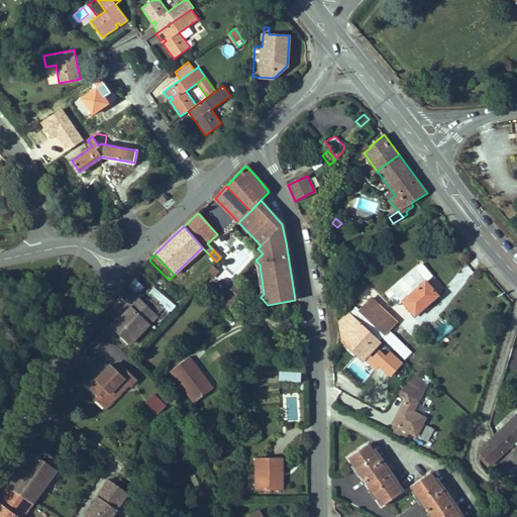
[(437,295),(425,281),(431,276),(422,264),(387,294),(396,306),(402,301),(412,313),(420,306),(423,308),(437,295)]
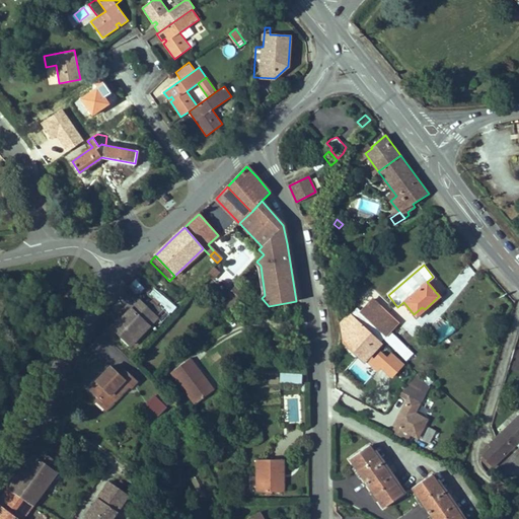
[(214,267),(208,274),(214,279),(220,272),(214,267)]
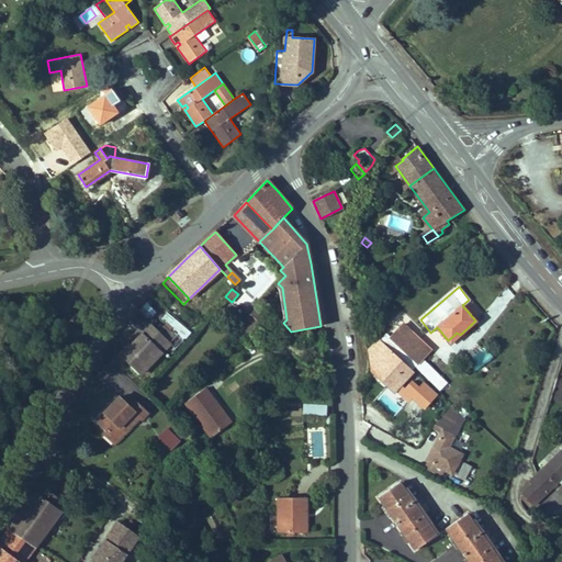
[(150,319),(158,311),(146,302),(139,311),(150,319)]
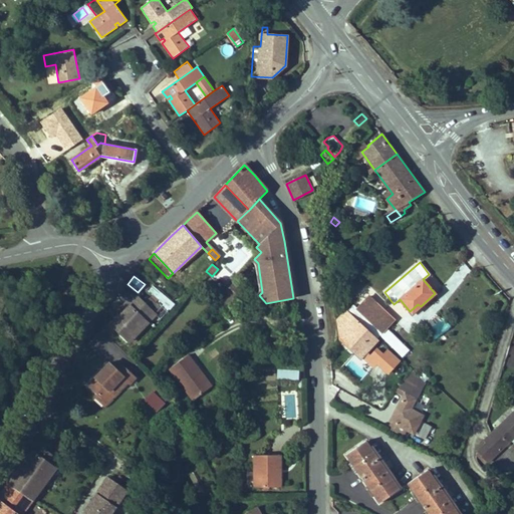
[(395,320),(369,296),(357,309),(382,333),(395,320)]
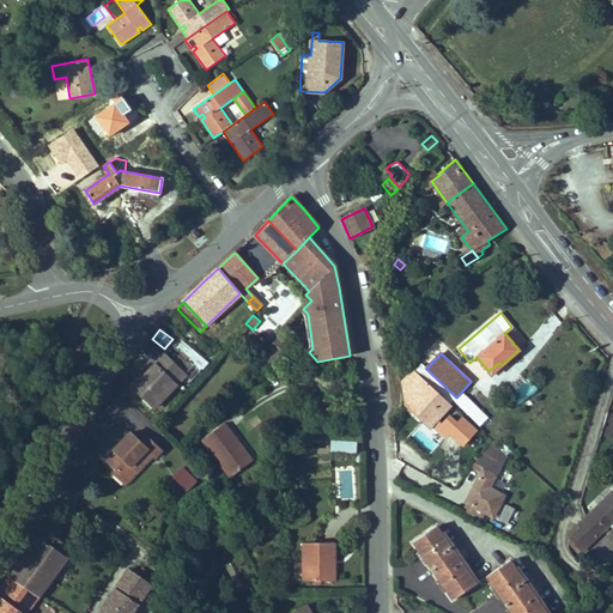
[(150,404),(163,388),(168,393),(186,376),(164,354),(149,371),(133,387),(150,404)]
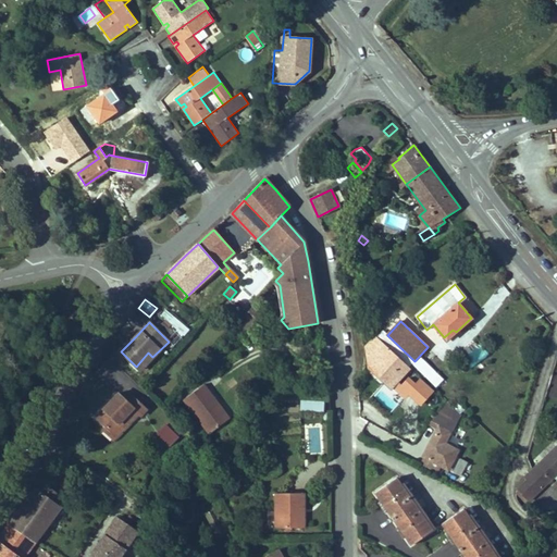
[(245,338),(234,330),(229,335),(238,345),(245,338)]
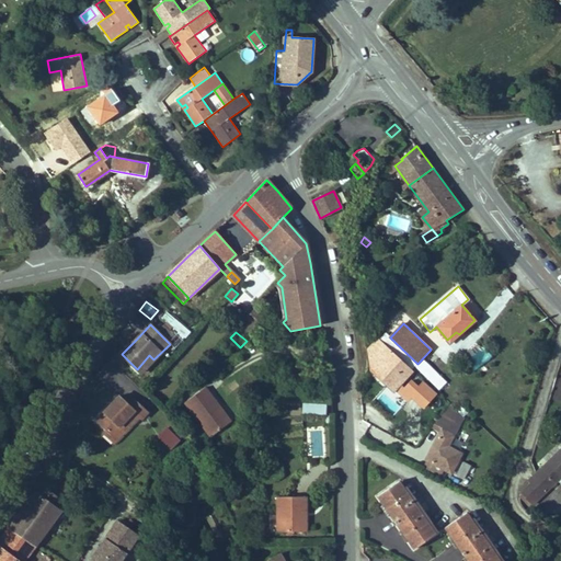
[(449,342),(459,334),(456,332),(447,340),(449,342)]
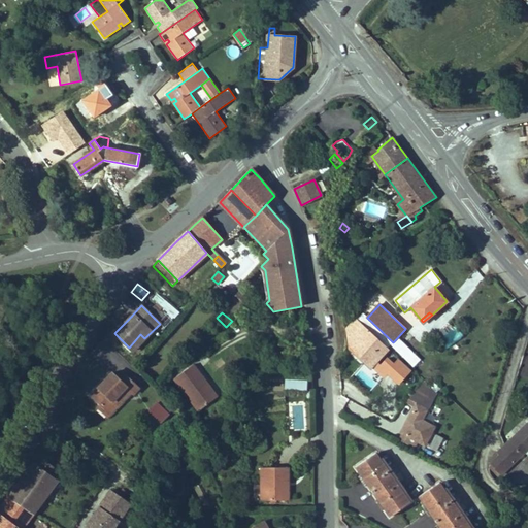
[(370,366),(388,348),(357,319),(348,329),(353,333),(349,336),(355,342),(351,348),(352,349),(353,349),(370,364),(369,365),(370,366)]
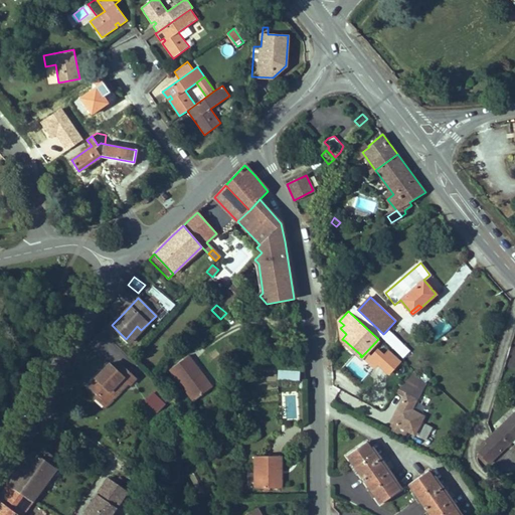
[(428,333),(437,341),(451,325),(443,318),(428,333)]
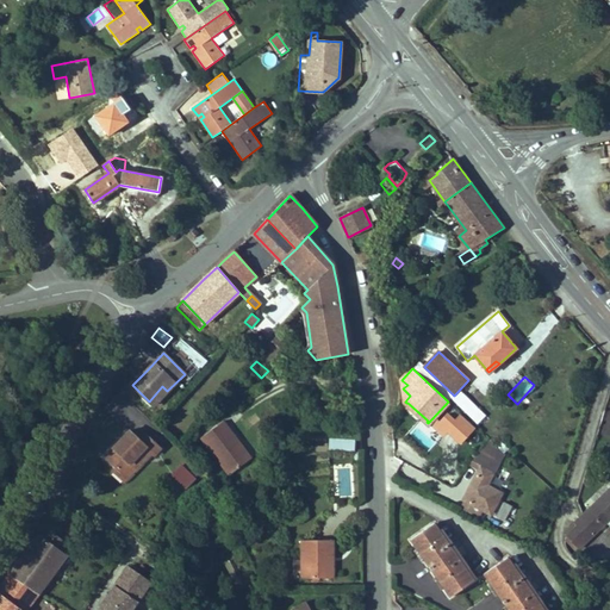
[(162,386),(149,402),(154,405),(167,391),(162,386)]
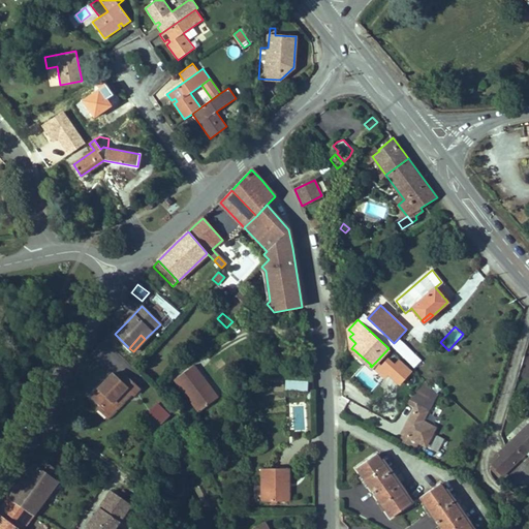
[(216,400),(207,386),(209,384),(193,365),(175,379),(198,412),(216,400)]
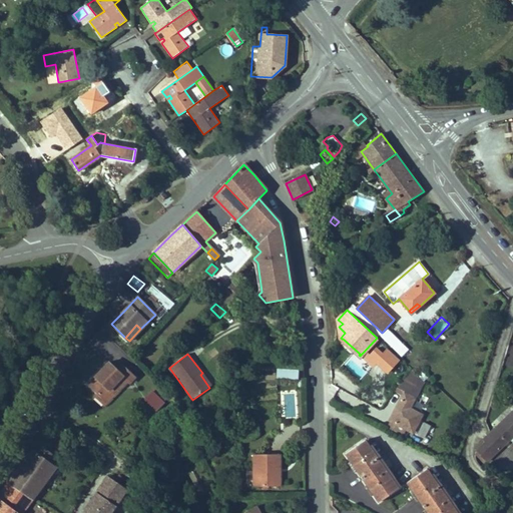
[(107,402),(128,381),(129,383),(134,377),(118,362),(113,367),(111,364),(106,369),(104,367),(99,372),(88,384),(98,393),(107,402)]
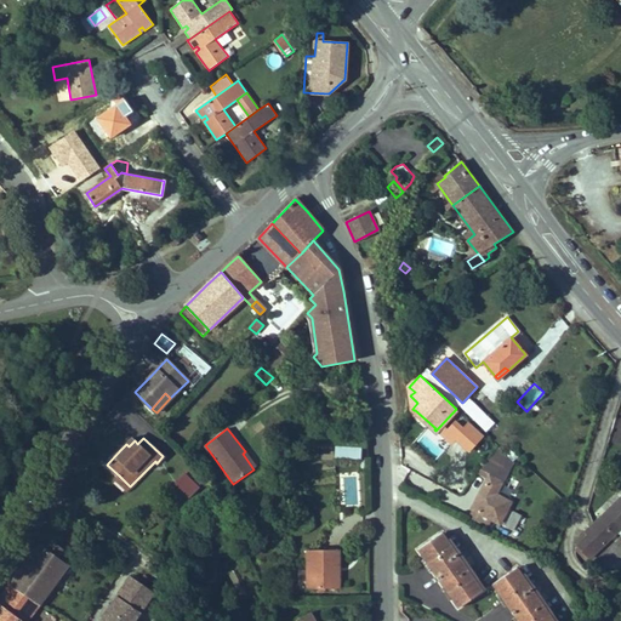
[(335,446),(335,459),(362,459),(362,448),(335,446)]
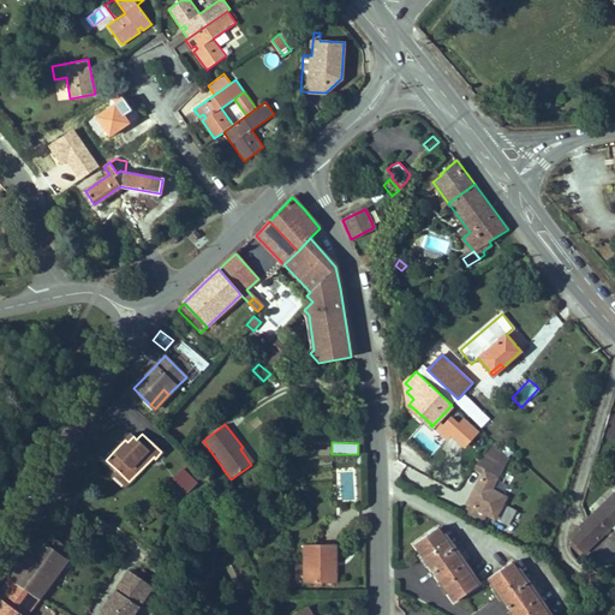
[(508,455),(493,443),(484,453),(502,467),(508,455)]
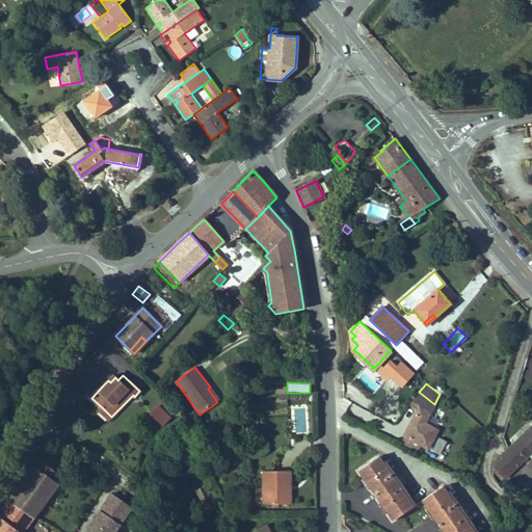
[(219,400),(210,387),(208,389),(217,402),(219,400)]
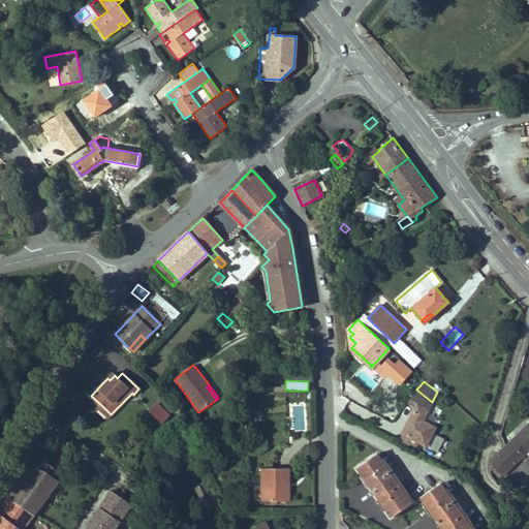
[(432,402),(416,390),(407,403),(415,408),(416,405),(427,410),(432,402)]
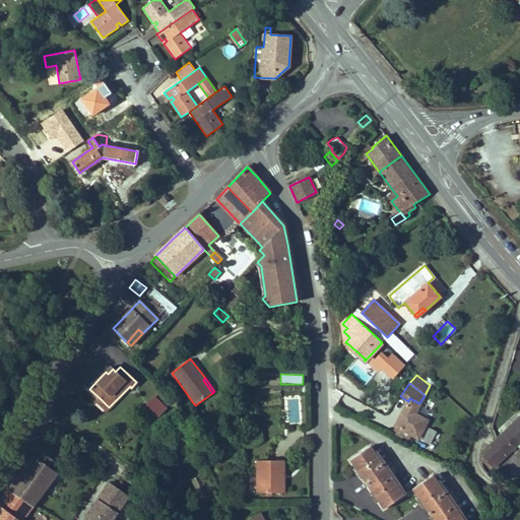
[(167,407),(155,396),(147,405),(158,416),(167,407)]
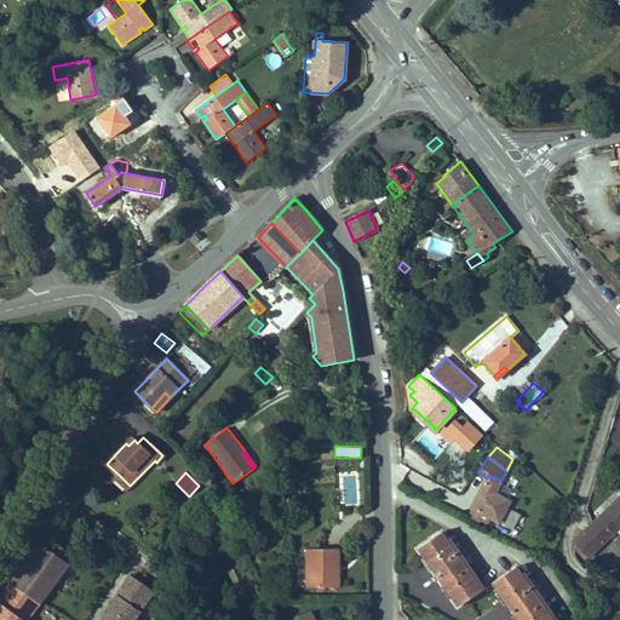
[(130,486),(119,475),(115,478),(126,489),(130,486)]
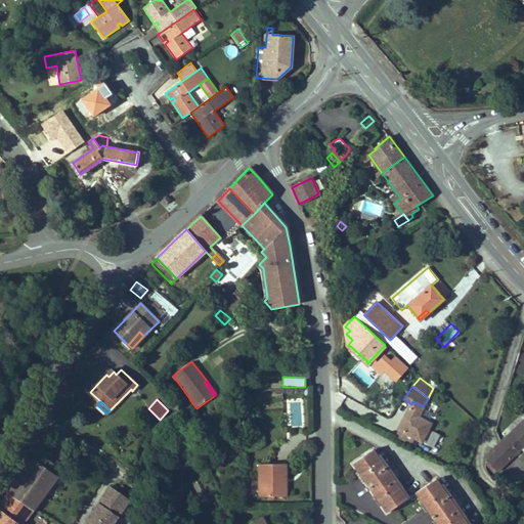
[(421,441),(430,424),(418,417),(423,406),(412,401),(411,404),(398,429),(399,430),(396,436),(411,443),(415,437),(421,441)]
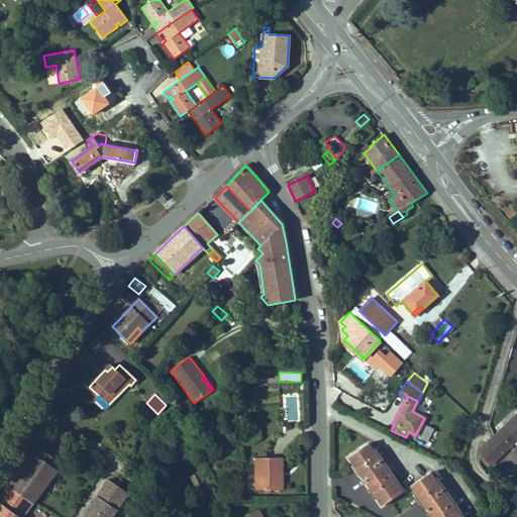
[(297,419),(296,397),(286,398),(287,420),(297,419)]
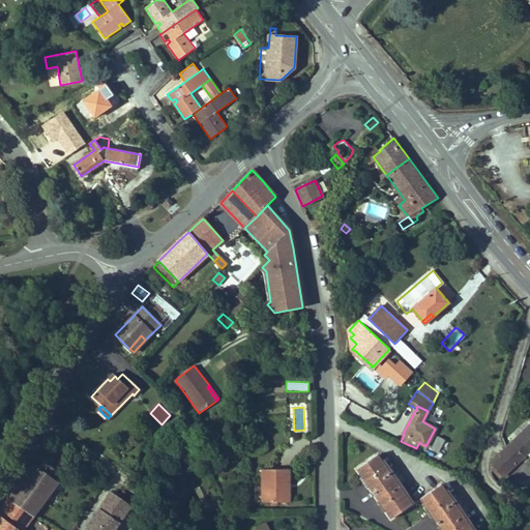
[(501,458),(492,466),(502,476),(527,453),(529,449),(529,424),(499,454),(501,458)]
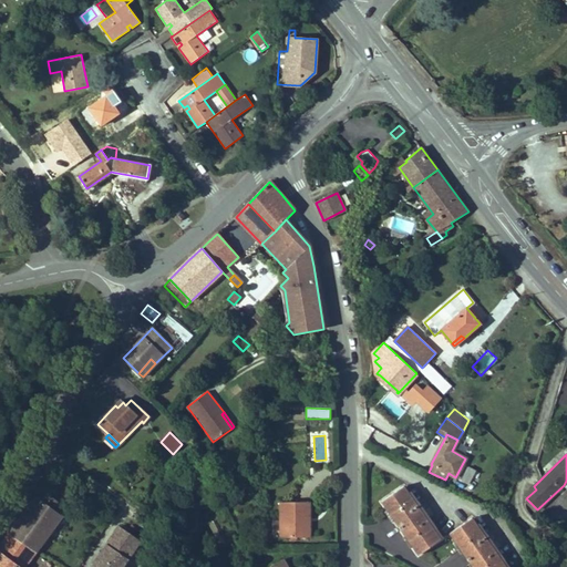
[(468,484),(475,471),(467,467),(461,480),(468,484)]
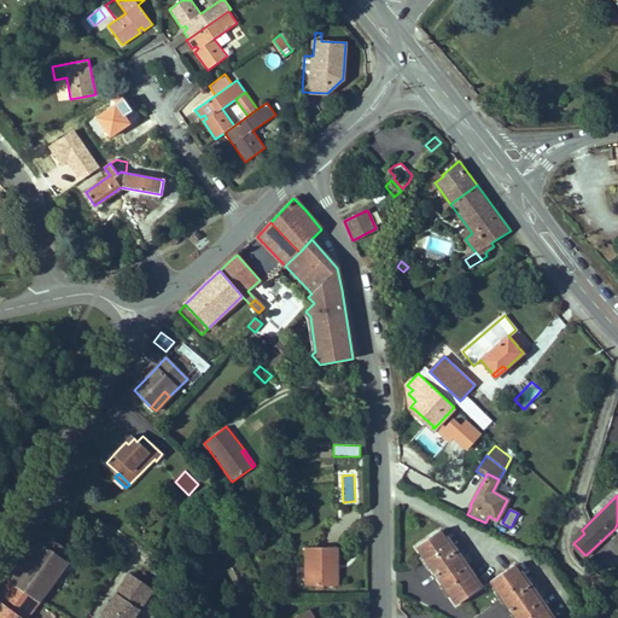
[(441,530),(417,547),(456,605),(483,587),(456,548),(454,551),(441,530)]
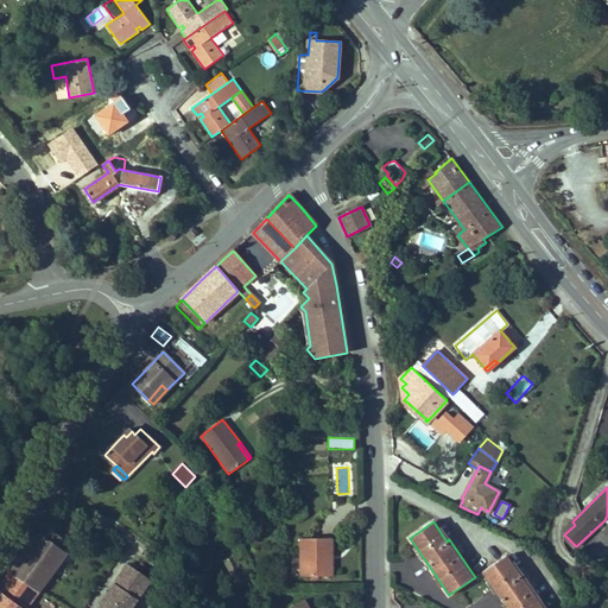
[(38,591),(67,552),(57,545),(63,538),(43,524),(39,532),(10,572),(38,591)]
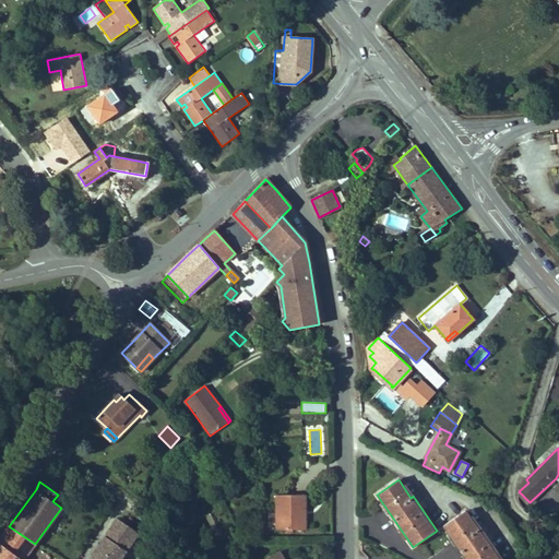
[(195,520),(194,495),(185,495),(187,521),(195,520)]
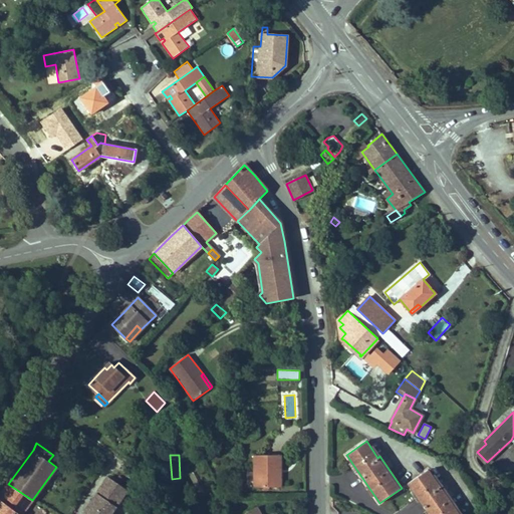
[(254,487),(279,487),(278,469),(281,469),(281,455),(254,455),(254,487)]
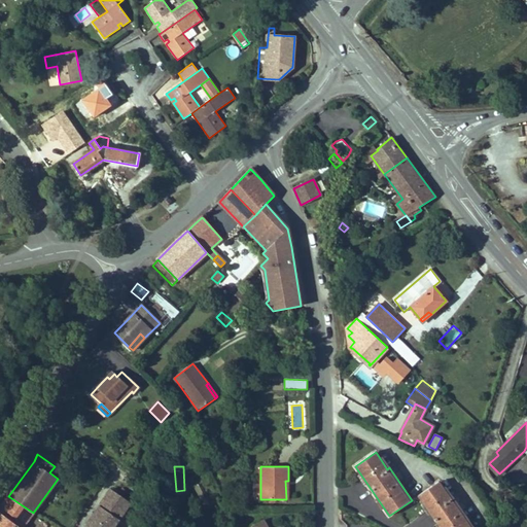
[(438,482),(418,496),(441,526),(475,526),(453,497),(451,498),(438,482)]
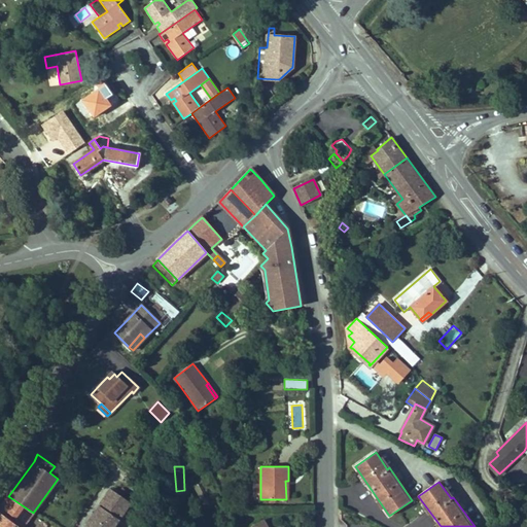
[(107,526),(112,526),(131,502),(111,489),(84,526),(107,526)]
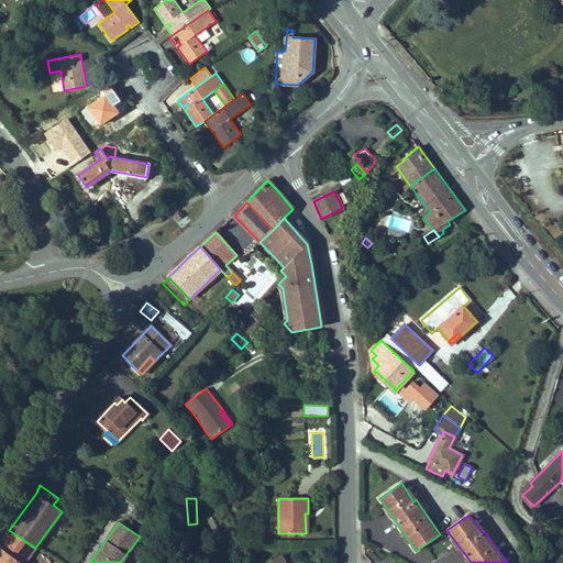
[(0,562),(23,562),(35,548),(9,530),(0,542),(0,562)]
